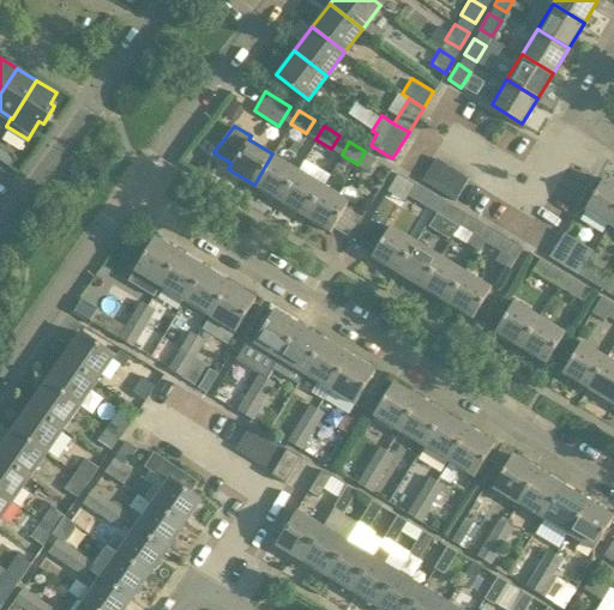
[(0,157),(8,164),(14,156),(1,146),(0,148),(0,157)]
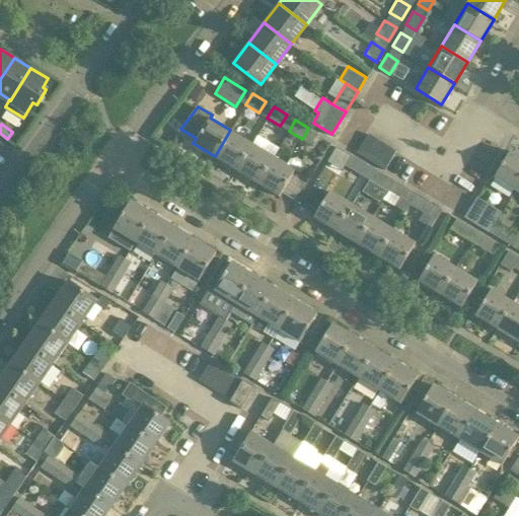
[(230,130),(215,156),(236,168),(251,143),(230,130)]
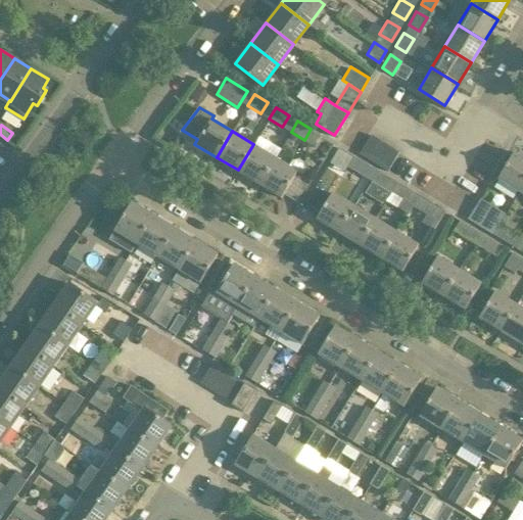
[(360,152),(369,157),(380,138),(371,133),(360,152)]
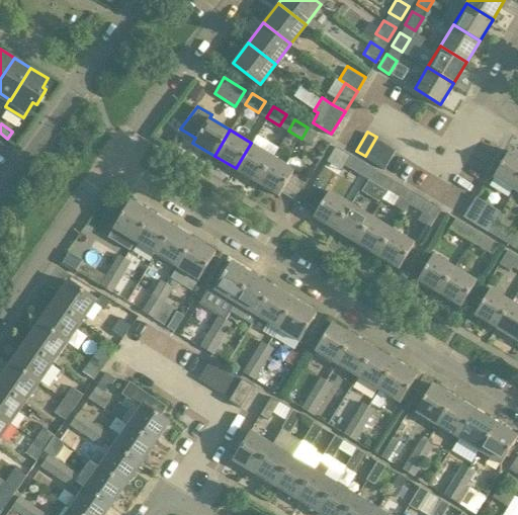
[(256,135),(251,143),(236,168),(257,181),(272,156),(278,147),(256,135)]
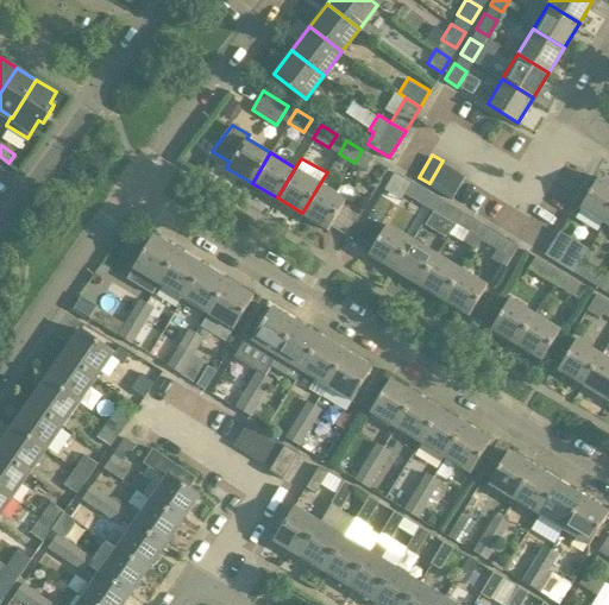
[(440,190),(453,168),(443,161),(429,183),(440,190)]
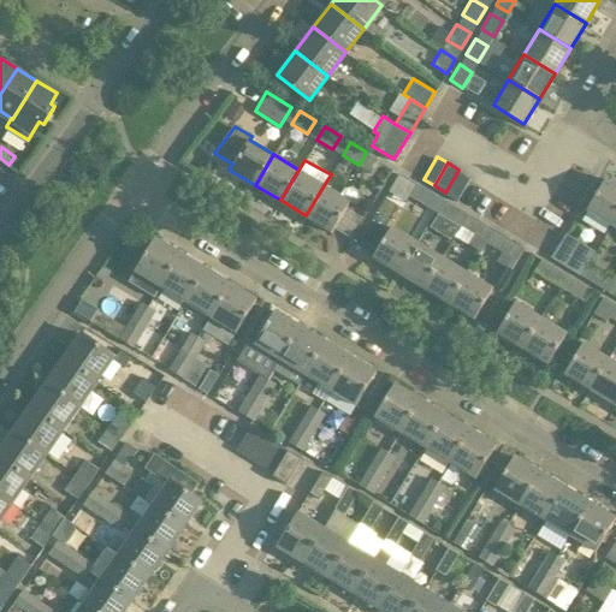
[(458,170),(445,192),(456,198),(471,177),(458,170)]
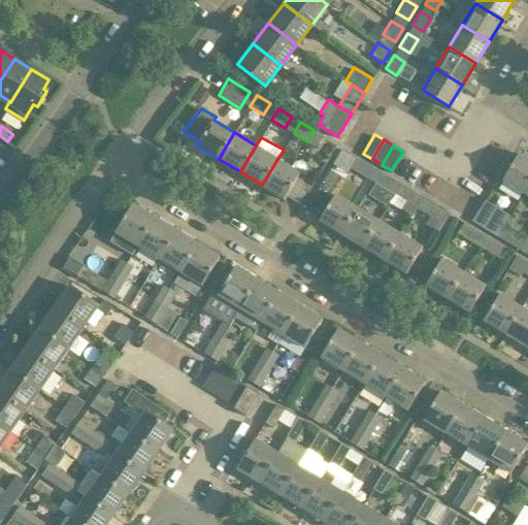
[(502,177),(524,191),(527,184),(527,157),(519,152),(502,177)]
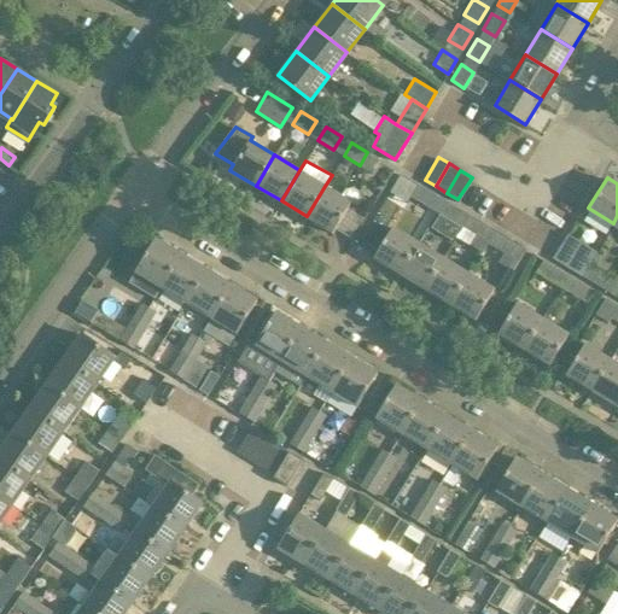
[(410,196),(426,205),(433,192),(418,183),(410,196)]
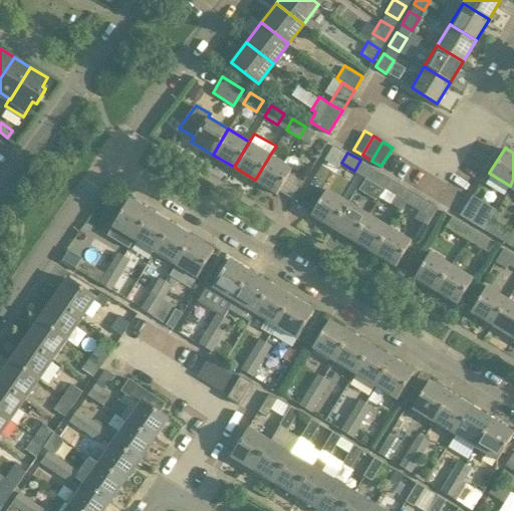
[(270,155),(255,180),(276,193),(292,168),(270,155)]
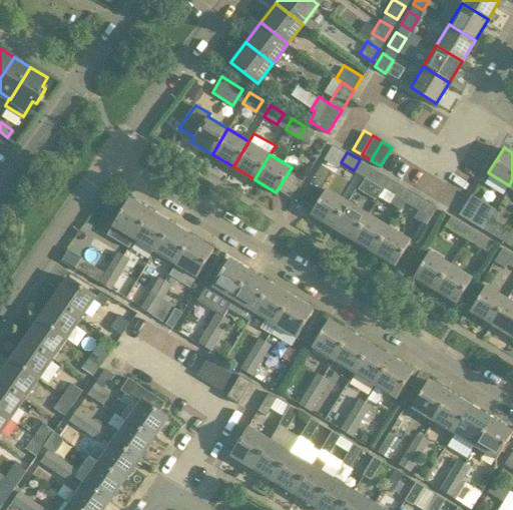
[(382,172),(369,164),(363,175),(376,183),(382,172)]
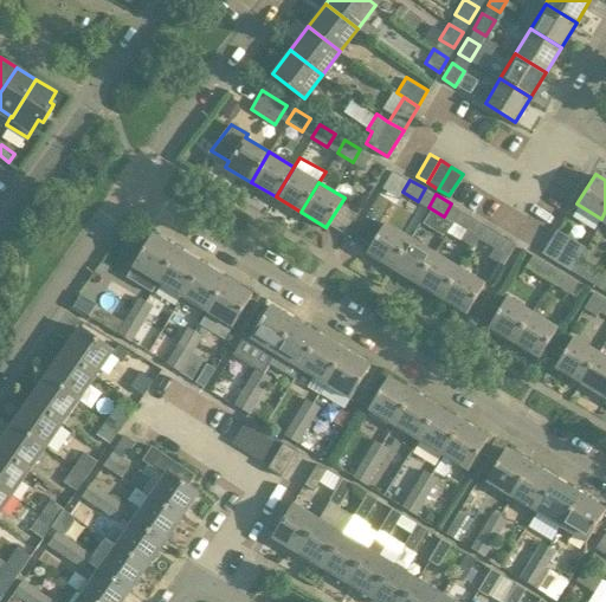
[(452,221),(468,231),(475,219),(459,209),(452,221)]
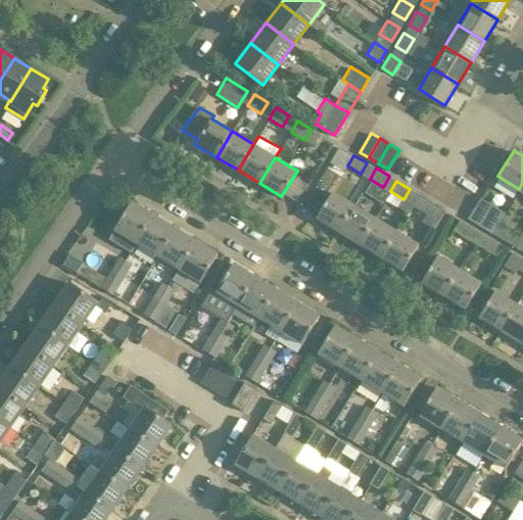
[(338,231),(354,204),(332,191),(317,218),(338,231)]
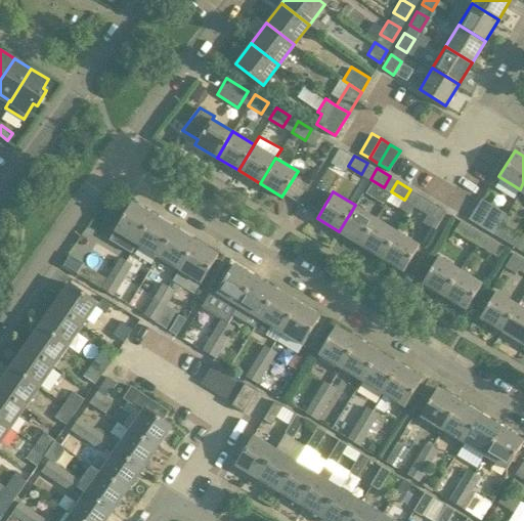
[(429,214),(435,204),(422,196),(416,207),(429,214)]
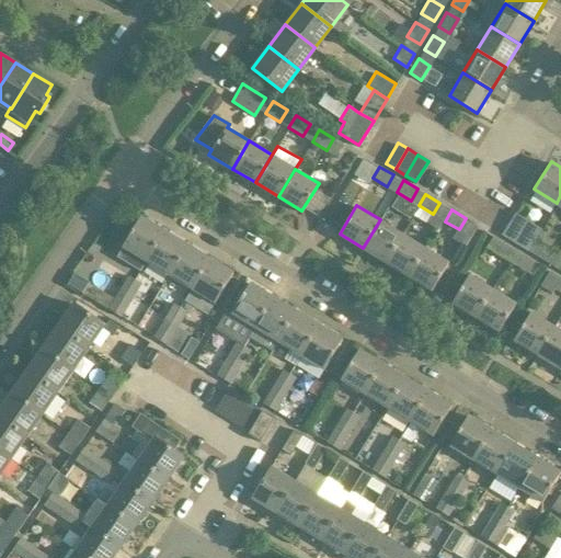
[(140,270),(145,261),(163,230),(140,216),(117,255),(140,270)]
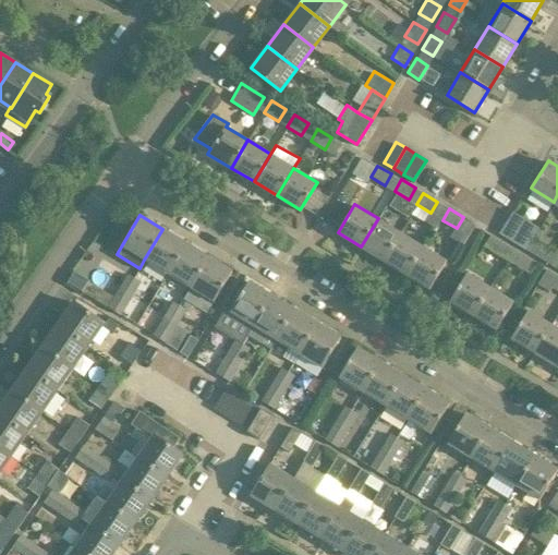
[(361,246),(384,260),(400,231),(378,218),(361,246)]
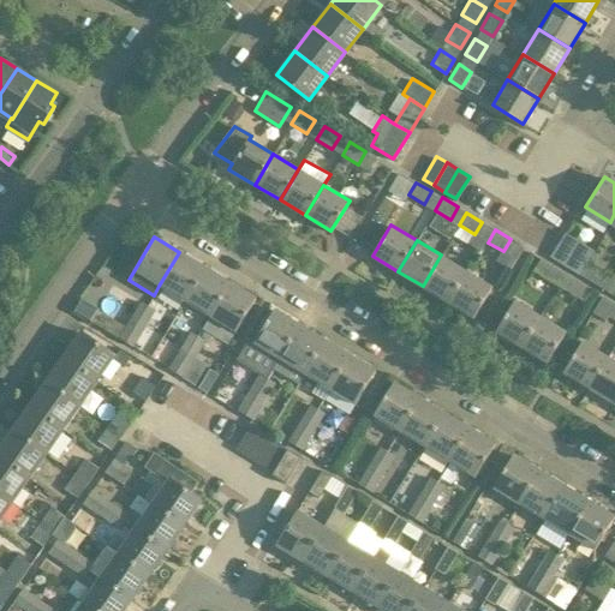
[(555,258),(571,268),(578,256),(562,246),(555,258)]
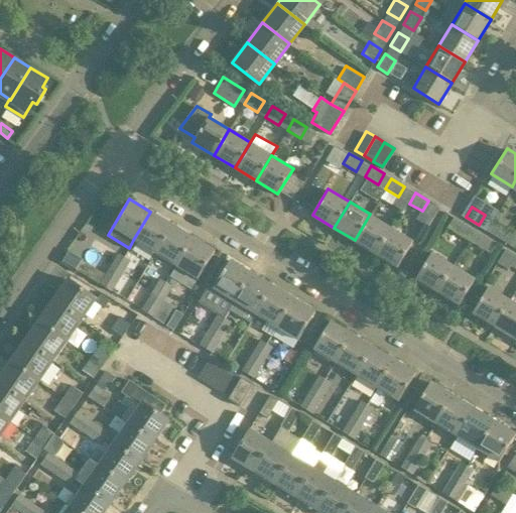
[(133,240),(154,253),(171,225),(150,212),(133,240)]
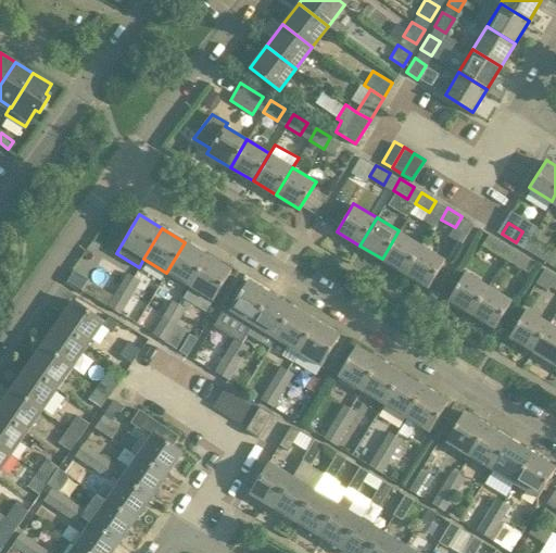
[(405,273),(421,244),(399,230),(382,259),(405,273)]
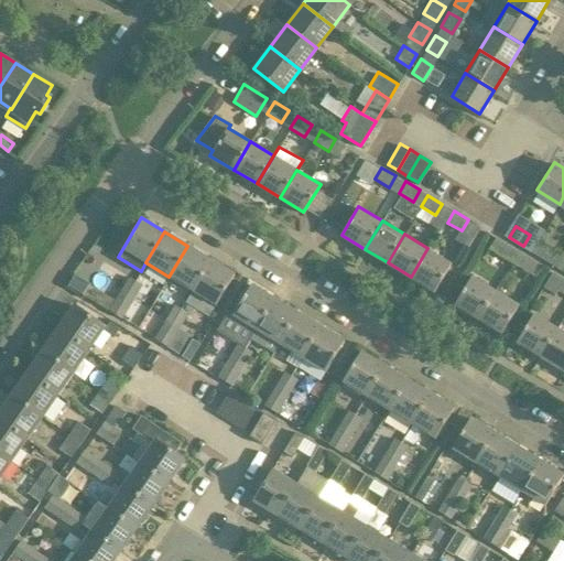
[(488,247),(502,256),(510,245),(496,236),(488,247)]
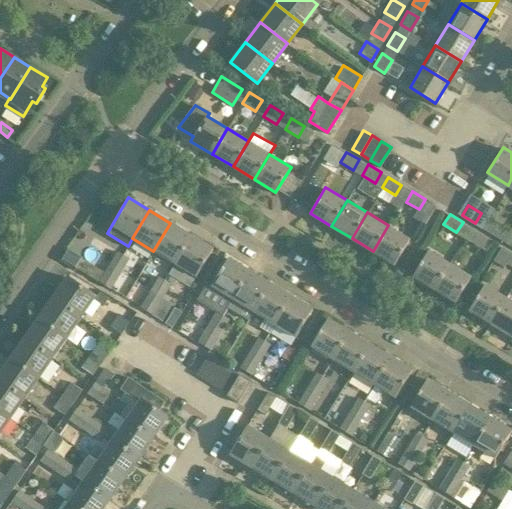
[(482,228),(495,236),(502,225),(489,217),(482,228)]
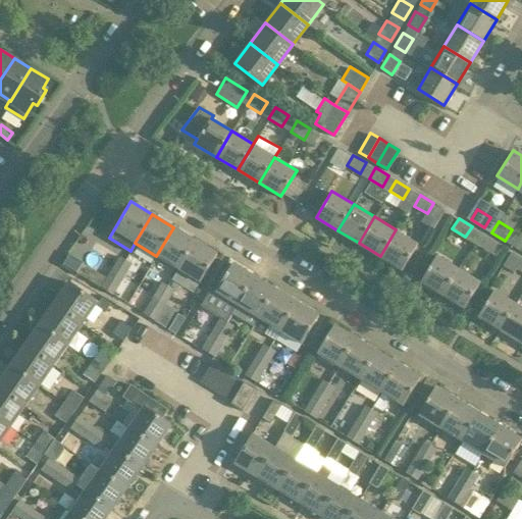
[(156,256),(177,269),(195,240),(173,227),(156,256)]
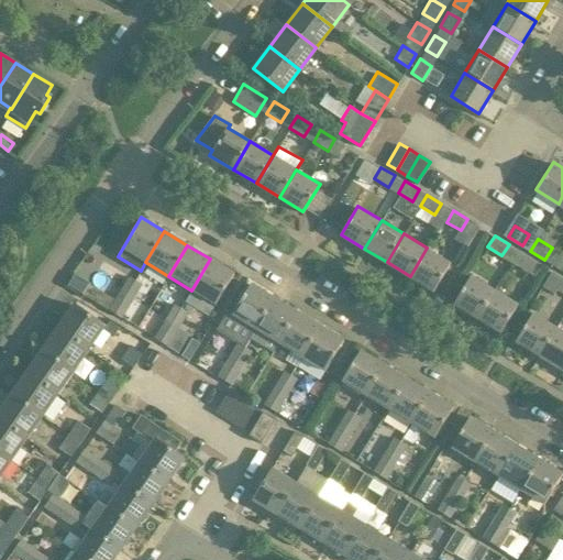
[(450,262),(427,248),(410,276),(433,291),(450,262)]
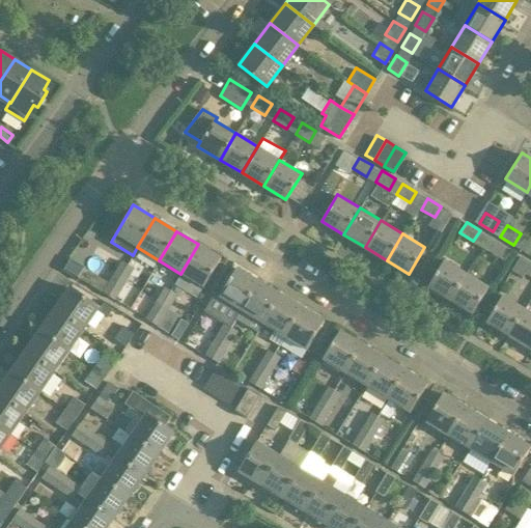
[(502,244),(488,235),(482,246),(496,254),(502,244)]
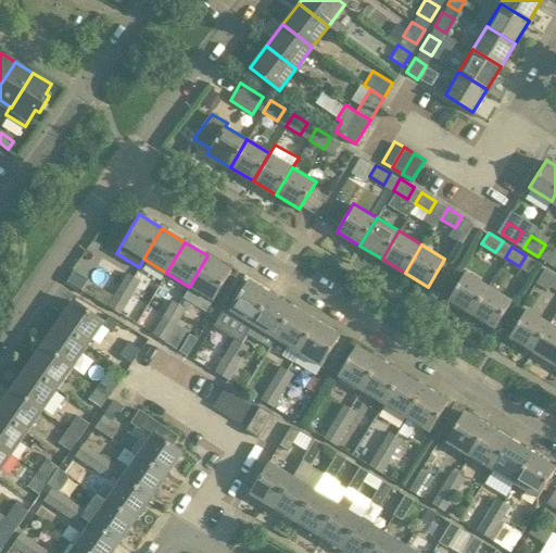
[(207,255),(189,287),(182,298),(205,312),(230,269),(207,255)]
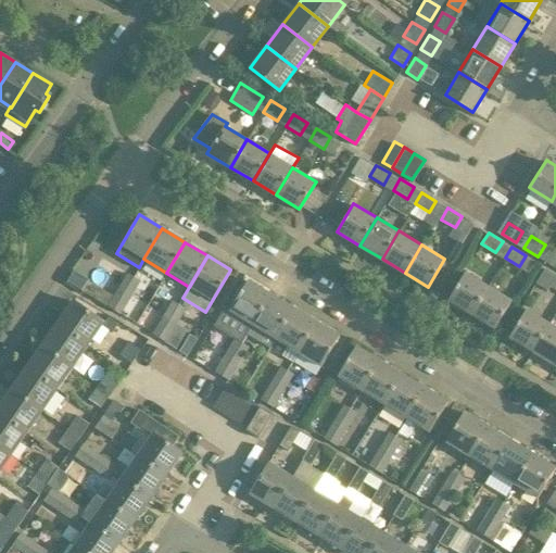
[(538,278),(552,287),(555,278),(555,273),(544,266),(538,278)]
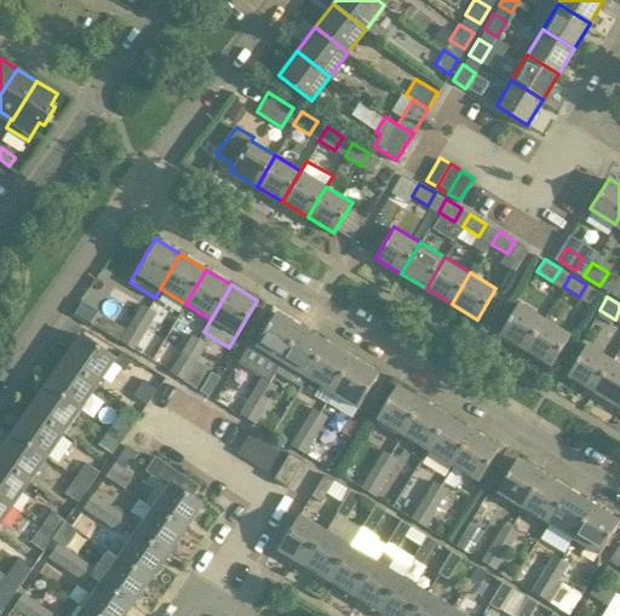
[(500,333),(526,349),(544,317),(518,301),(500,333)]
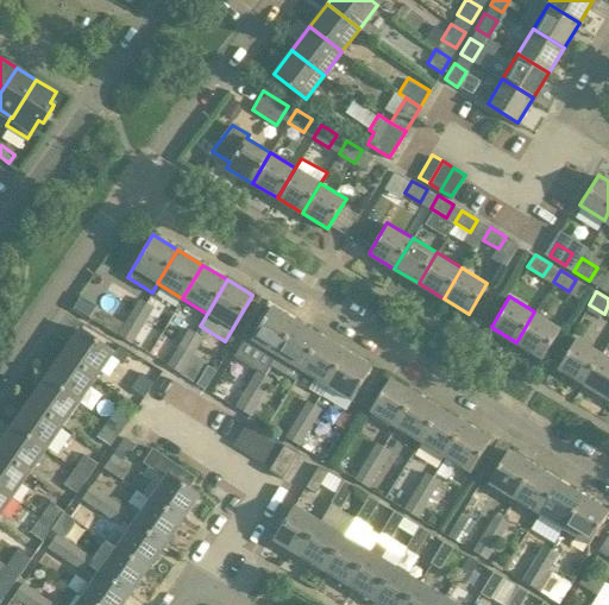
[(133,323),(140,327),(154,306),(138,297),(127,314),(136,320),(133,323)]
